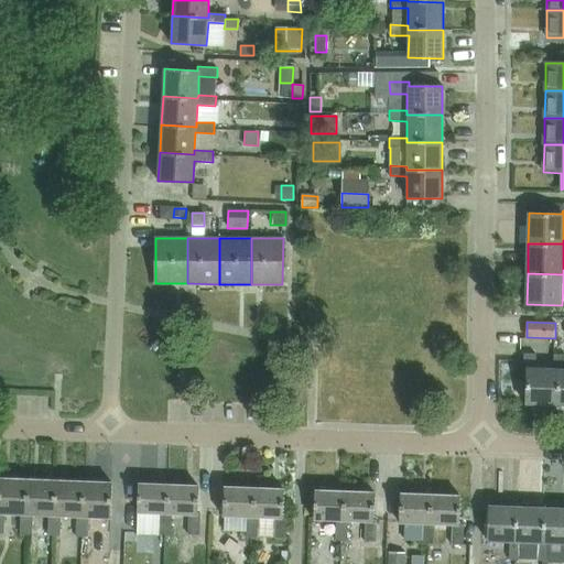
[(553,404),(555,370),(537,369),(538,354),(524,354),(524,368),(525,403),(553,404)]
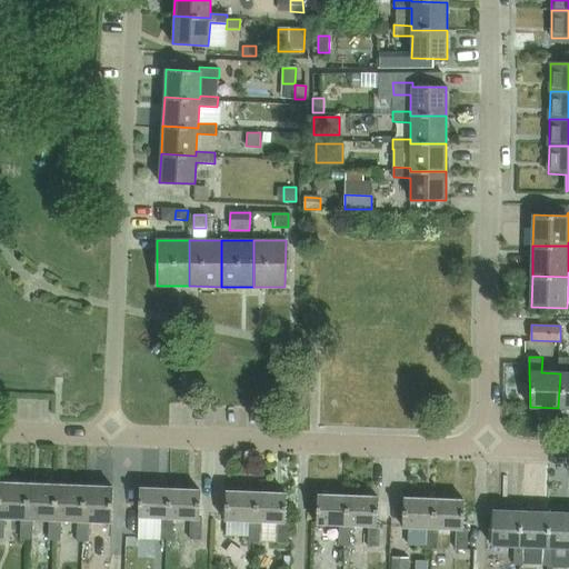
[(568,408),(568,358),(560,358),(560,373),(558,408),(568,408)]
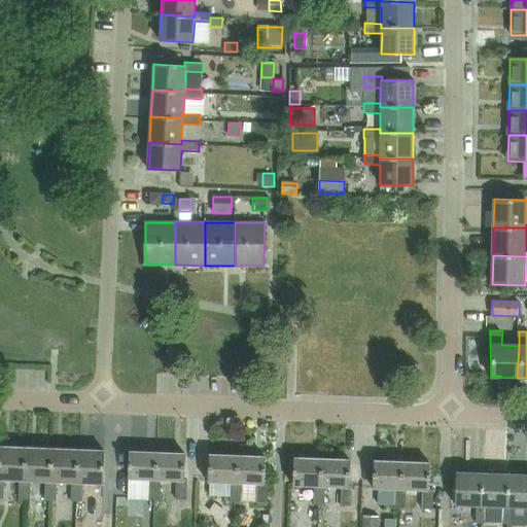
[(0,499),(4,499),(4,480),(19,481),(25,481),(26,449),(0,448),(0,499)]
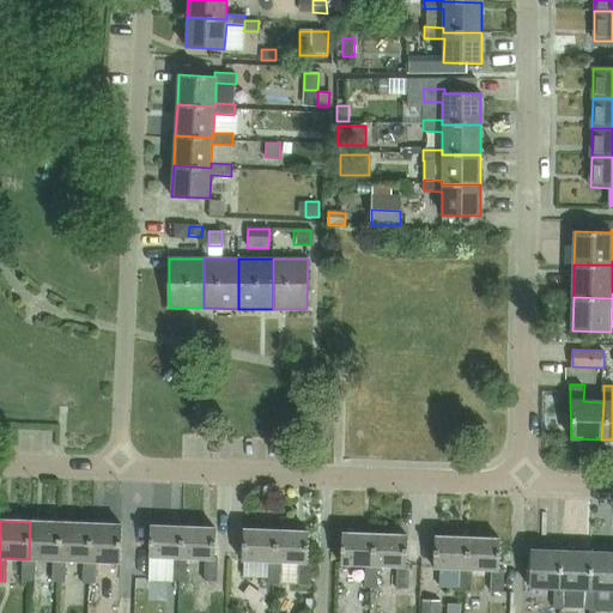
[(22,559),(22,581),(35,582),(36,559),(53,560),(59,560),(61,523),(30,522),(29,559),(22,559)]
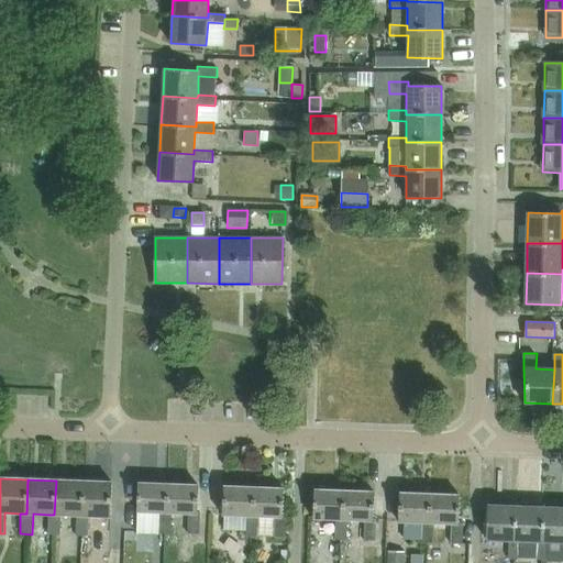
[(48,515),(47,536),(59,536),(61,515),(76,516),(83,516),(84,482),(56,481),(54,515),(48,515)]
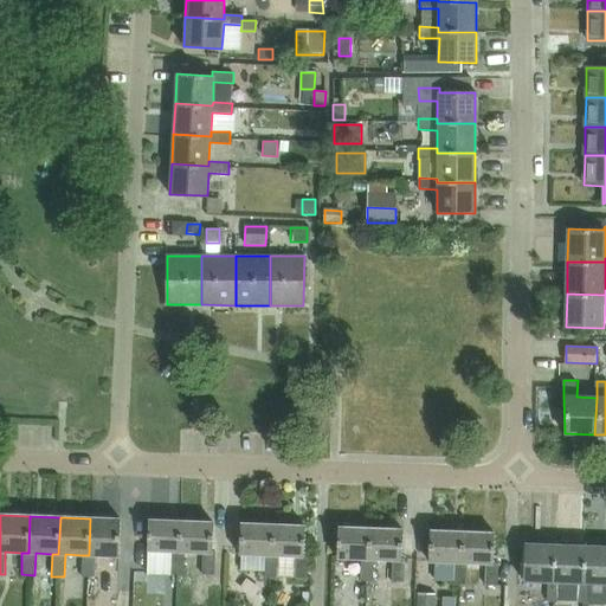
[(82,555),(82,577),(95,578),(95,556),(120,556),(121,520),(90,519),(89,555),(82,555)]
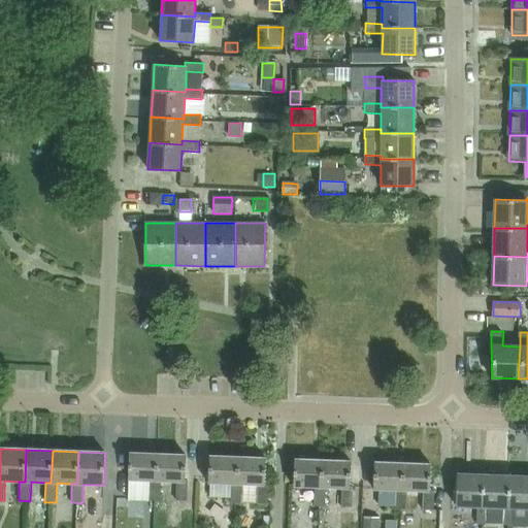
[(158,455),(130,454),(129,480),(150,481),(149,498),(160,499),(160,481),(157,481),(158,455)]
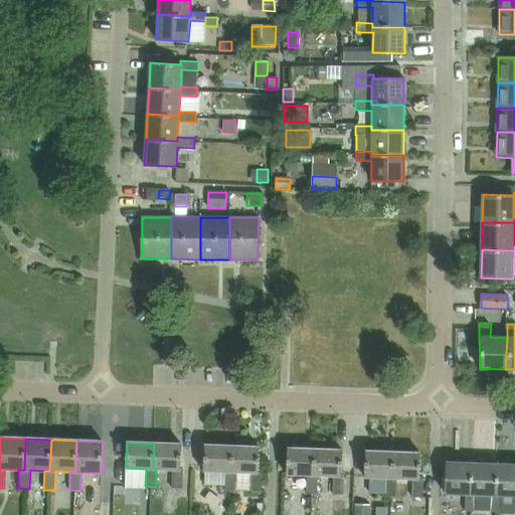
[(181,445),(154,444),(153,469),(156,469),(172,470),(171,488),(182,488),(183,470),(183,469),(181,469),(181,445)]
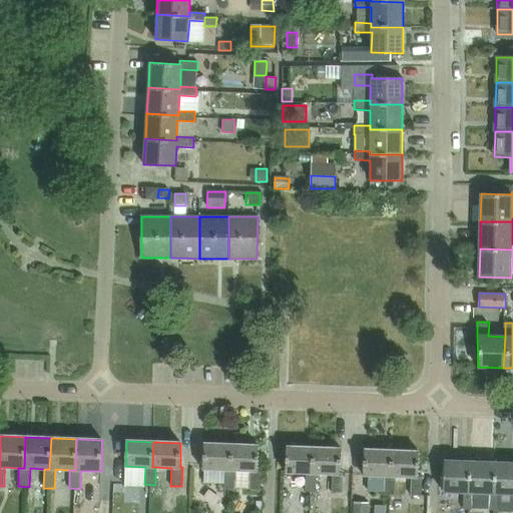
[(203,444),(202,469),(224,470),(223,488),(234,488),(235,470),(230,470),(231,445),(203,444)]
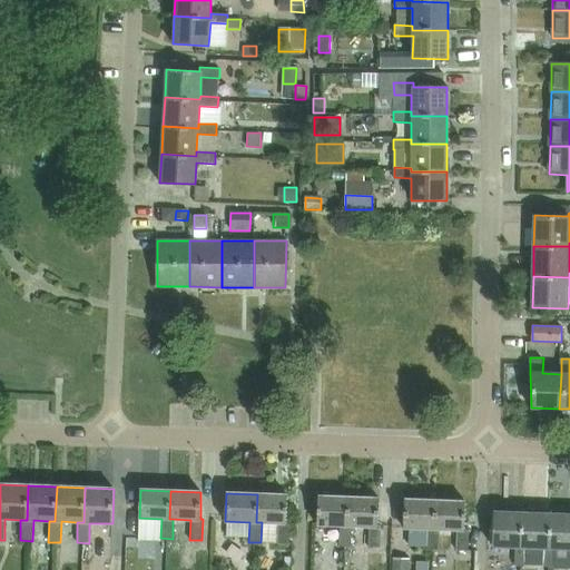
[(257,494),(256,522),(262,522),(278,523),(277,543),(290,543),(290,523),(286,523),(287,495),(257,494)]
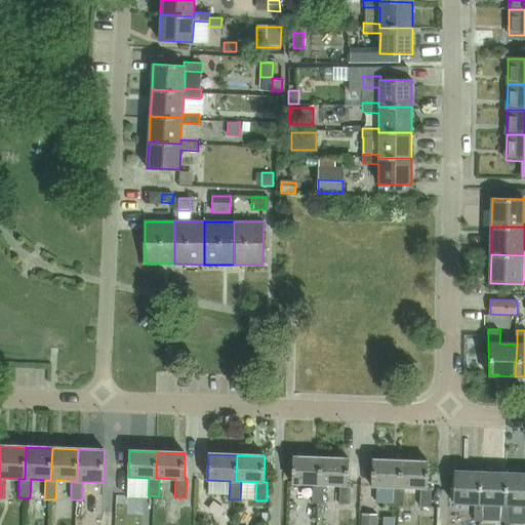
[(293,457),(292,483),(313,484),(312,501),(317,502),(323,502),(323,484),(320,484),(321,458),(293,457)]
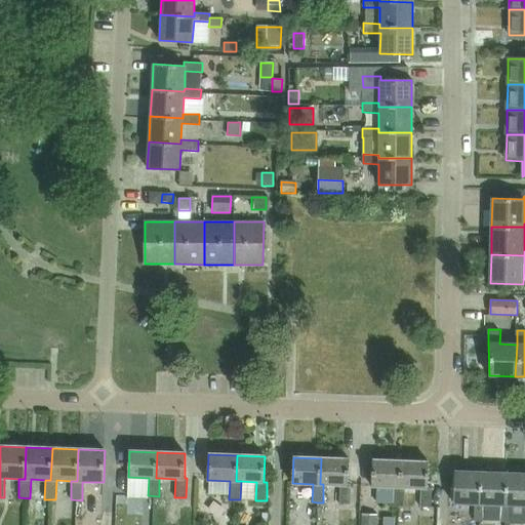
[(321,458),(320,484),(323,484),(340,485),(339,503),(351,503),(352,485),(348,485),(349,459),(321,458)]
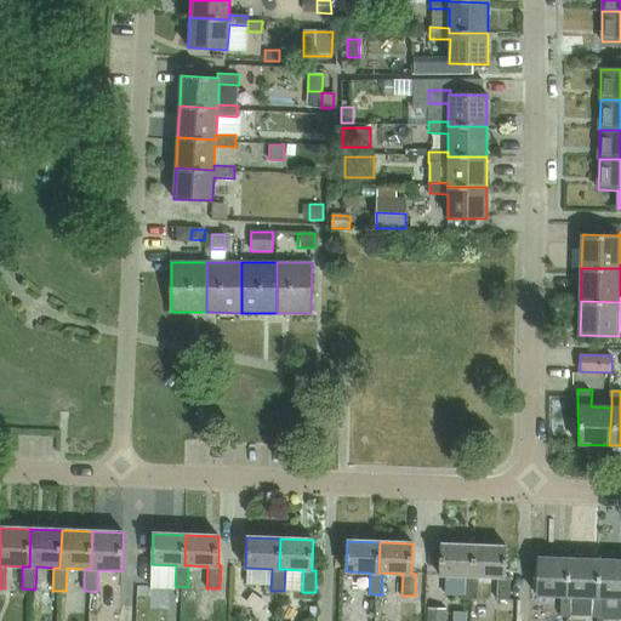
[(440,545),(439,574),(466,575),(466,598),(478,598),(479,576),(473,575),(474,546),(440,545)]
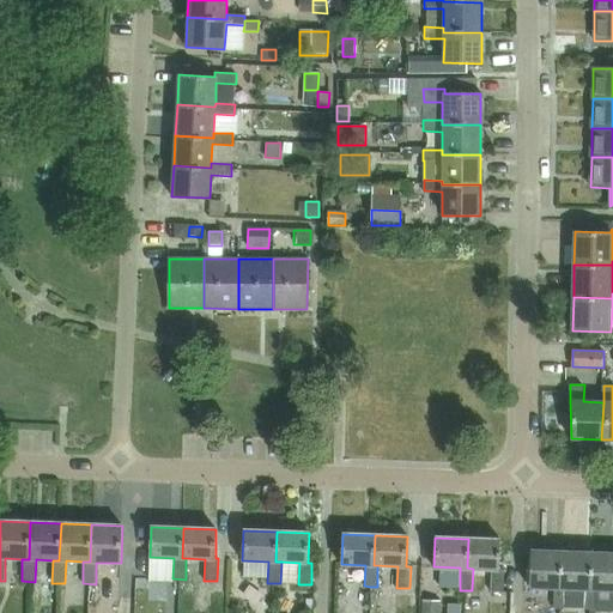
[(473,569),(472,590),(472,593),(490,594),(490,590),(503,592),(503,569),(499,569),(501,540),(468,539),(467,568),(473,569)]
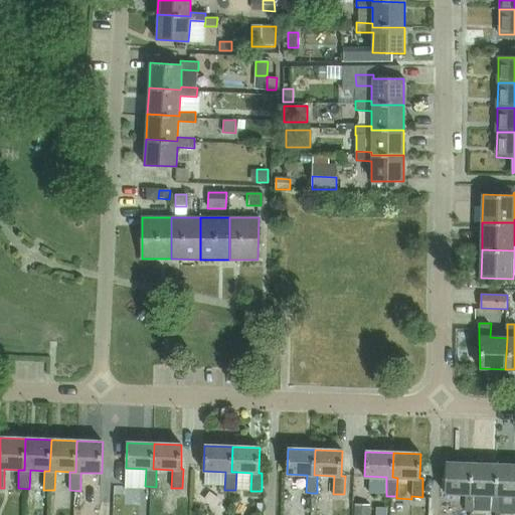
[(448,462),(446,493),(466,494),(466,511),(475,512),(476,495),(472,495),(473,464),(448,462)]
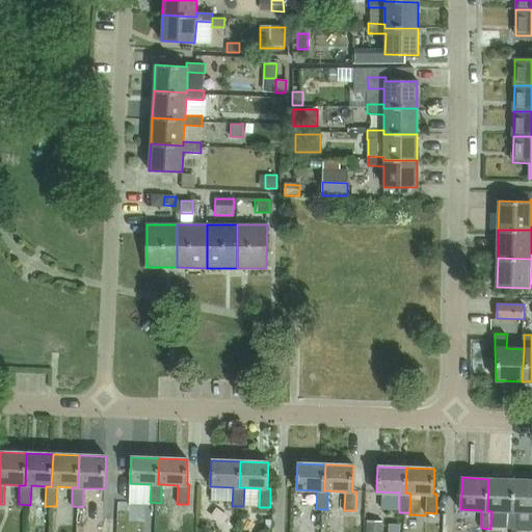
[(487,511),(491,511),(508,512),(507,529),(516,530),(517,512),(513,512),(514,480),(488,479),(487,511)]
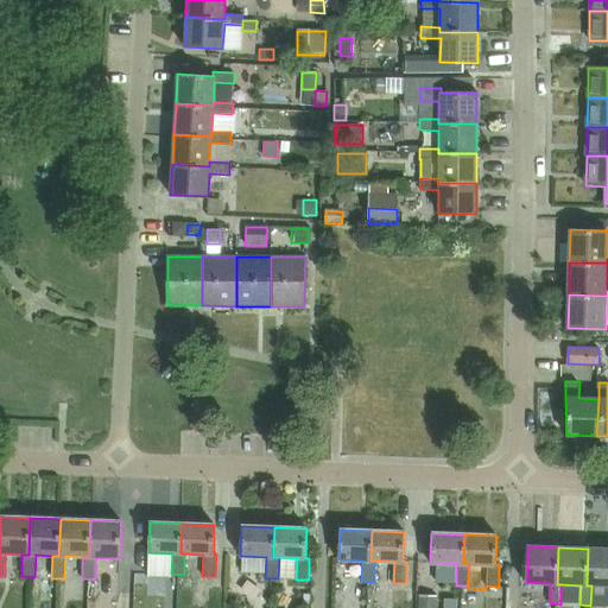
[(587,586),(591,586),(607,586),(607,549),(588,549),(587,586)]
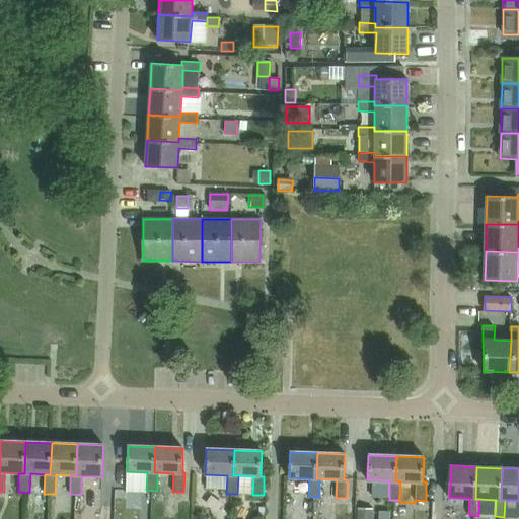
[(356,507),(355,518),(371,518),(372,508),(356,507)]
